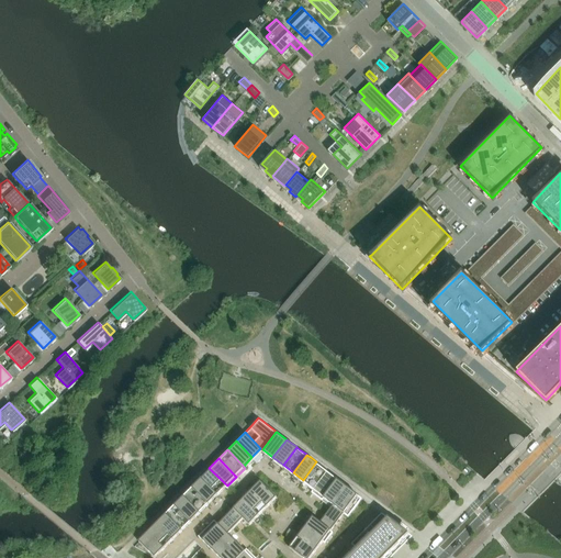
[(316,461),(303,480),(312,487),(326,469),(325,469),(321,465),(316,461)]
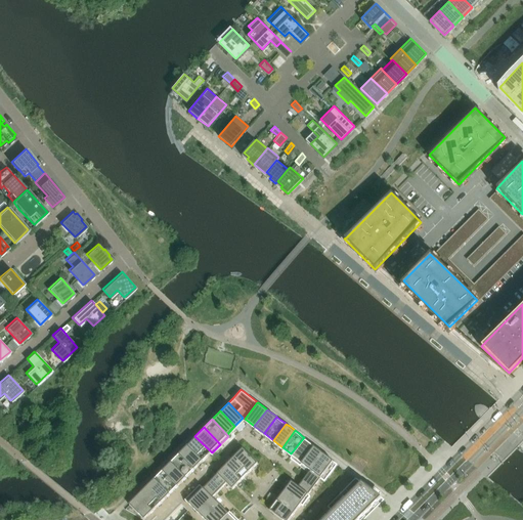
[(187,443),(187,444),(202,459),(203,459),(210,451),(211,452),(212,452),(194,436),(191,439),(187,443)]
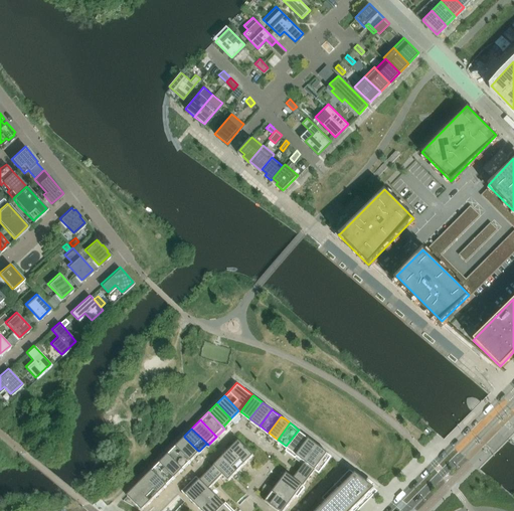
[(286,446),(285,448),(295,456),(296,454),(309,437),(308,437),(303,433),(299,430),(286,446)]
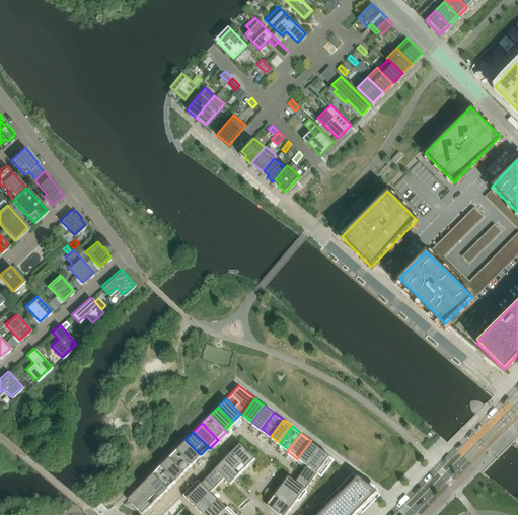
[(186,440),(176,448),(192,462),(197,458),(199,455),(200,454),(186,440)]
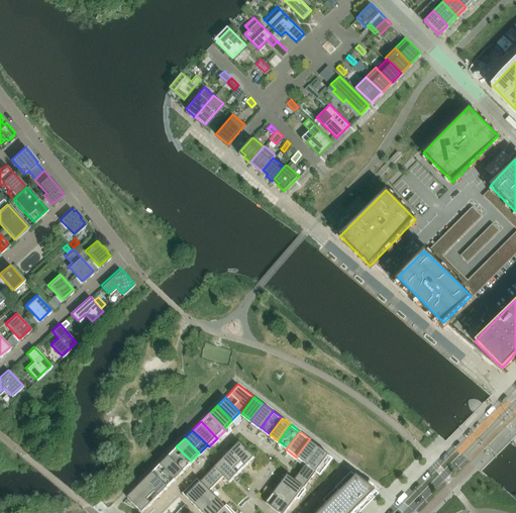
[(310,438),(297,455),(305,462),(318,445),(317,444),(313,441),(310,438)]
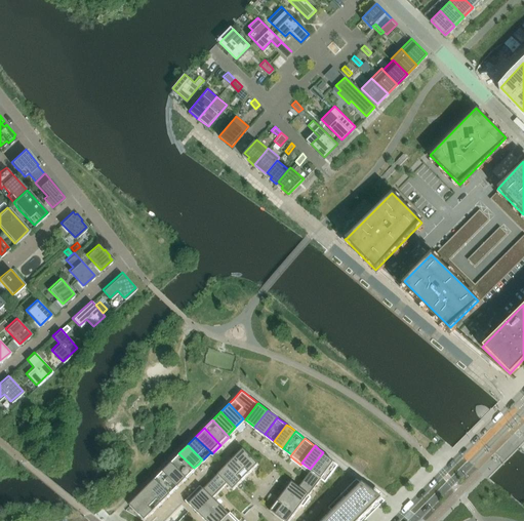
[(243,446),(234,455),(249,470),(252,467),(257,462),(255,459),(243,446)]
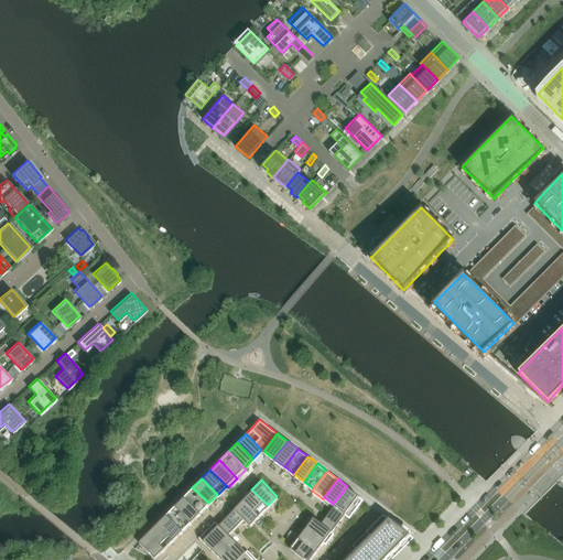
[(347,486),(333,504),(344,513),(348,516),(360,499),(356,496),(357,494),(352,490),(347,486)]
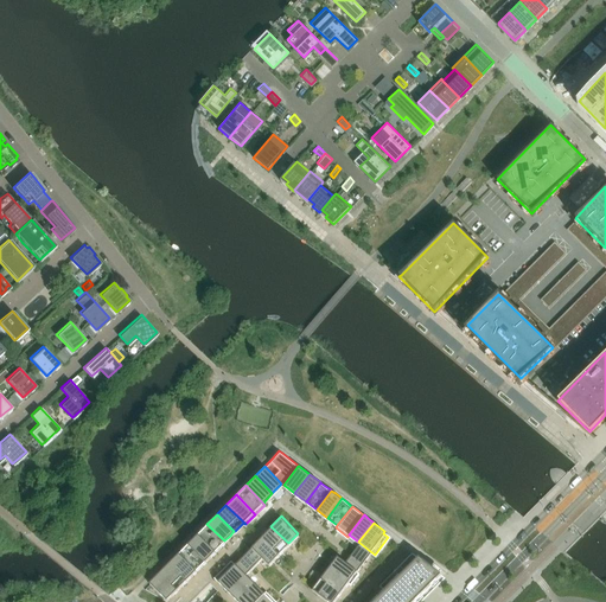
[(206,524),(197,533),(215,550),(221,545),(223,542),(224,540),(206,524)]
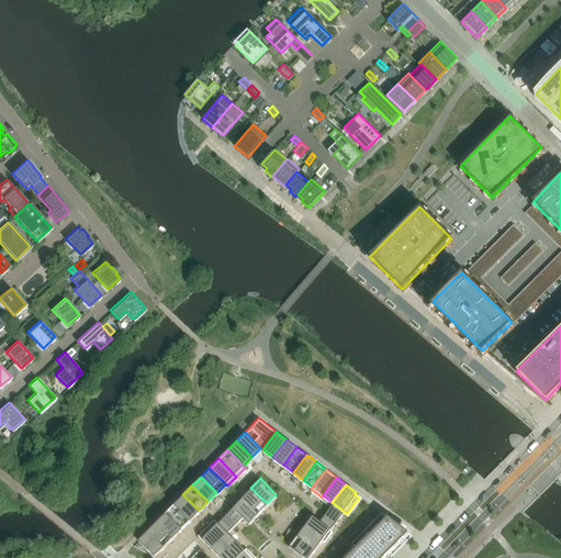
[(250,488),(242,497),(258,513),(261,509),(266,504),(267,503),(250,488)]
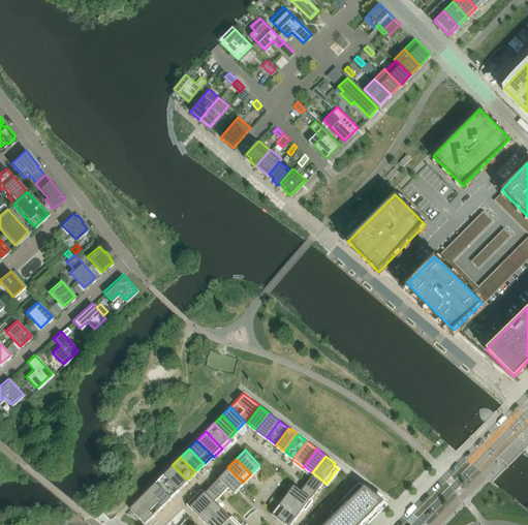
[(172,465),(163,473),(179,489),(179,488),(183,484),(185,482),(187,480),(172,465)]
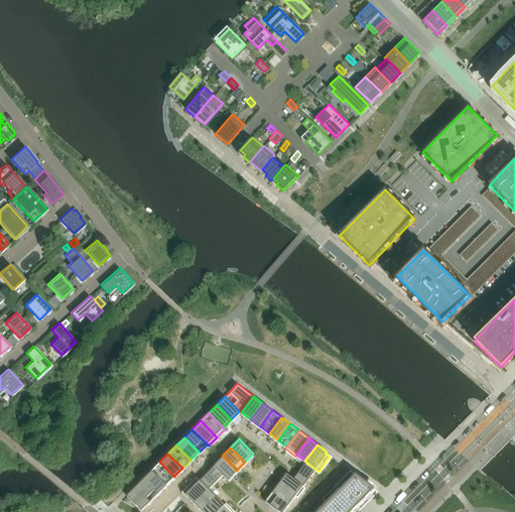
[(215,463),(214,464),(222,473),(228,479),(230,477),(231,477),(232,475),(236,471),(237,471),(222,456),(215,463)]
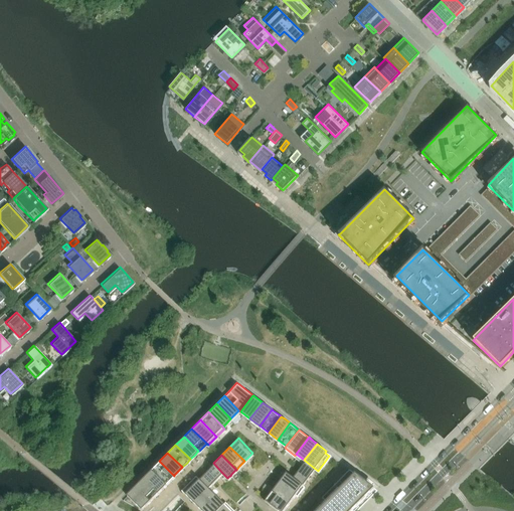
[(298,468),(293,476),(302,483),(314,468),(304,460),(301,465),(298,468)]
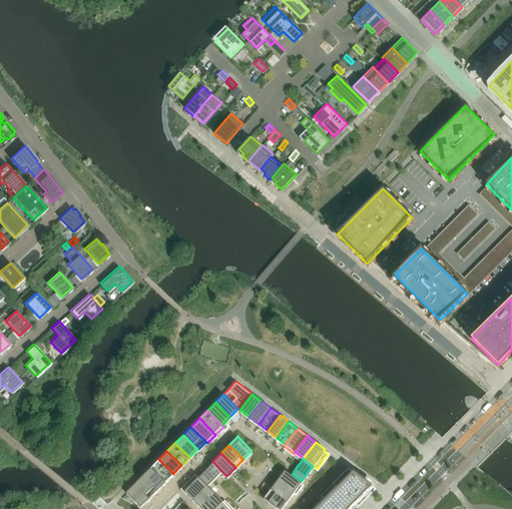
[(158,459),(150,467),(165,482),(165,481),(169,477),(171,475),(173,474),(158,459)]
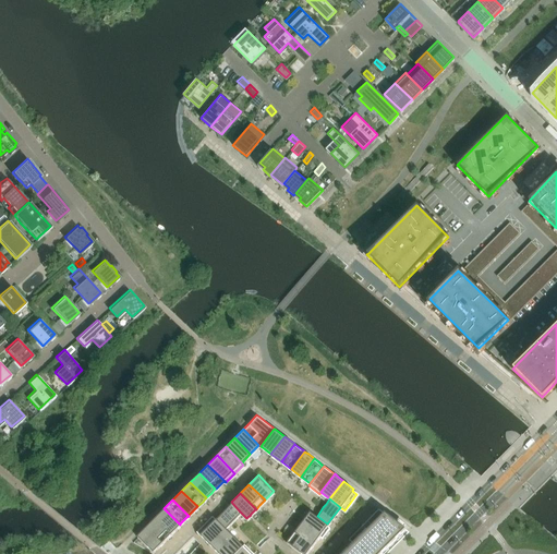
[(229,504),(216,517),(226,527),(240,513),(240,512),(231,502),(230,503),(229,504)]
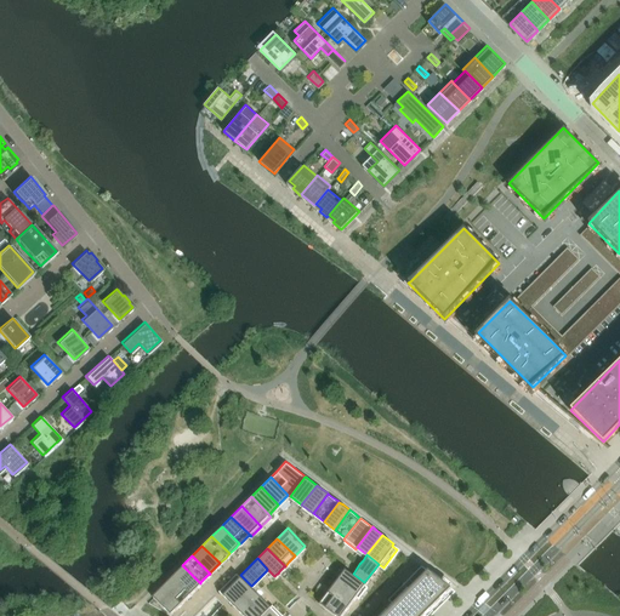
[(182,565),(172,575),(191,593),(191,592),(195,587),(198,586),(200,583),(182,565)]
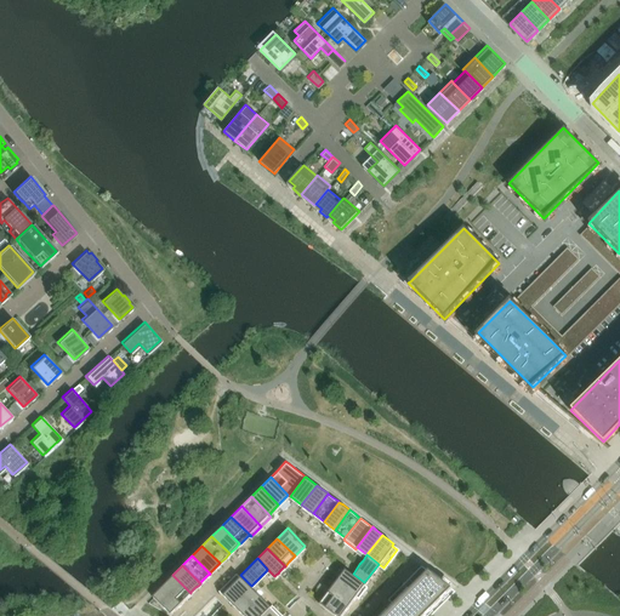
[(421,615),(451,587),(425,566),(408,583),(404,580),(387,597),(391,600),(375,615),(421,615)]
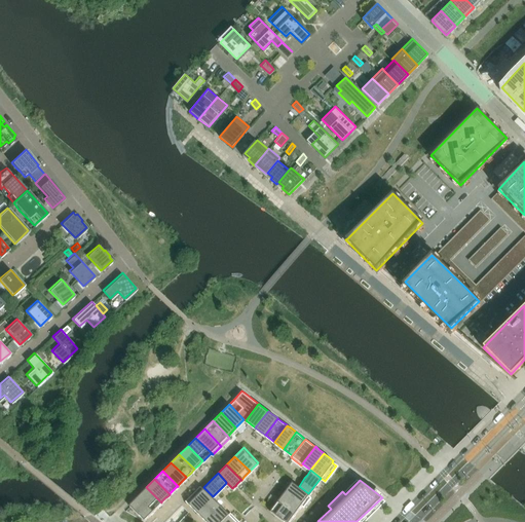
[(285,490),(285,491),(301,504),(303,506),(310,495),(308,493),(299,486),(292,481),(289,485),(285,490)]
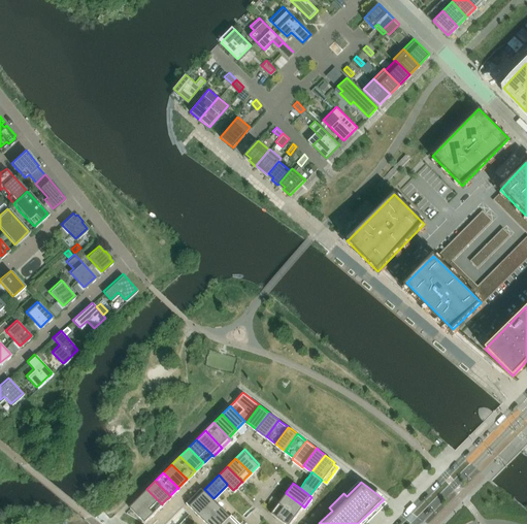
[(188,498),(186,500),(194,510),(198,514),(213,498),(204,489),(200,486),(188,498)]
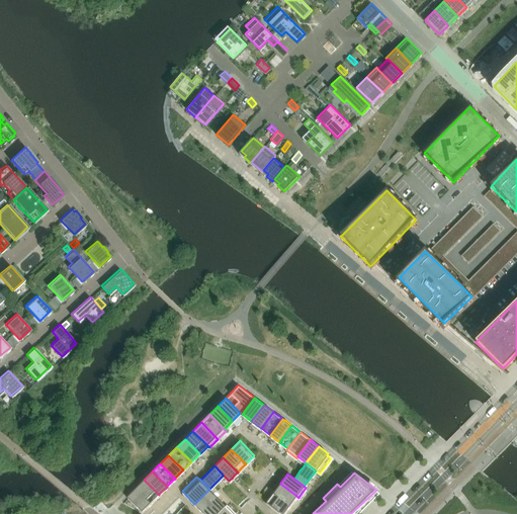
[(144,480),(136,488),(150,503),(151,502),(155,498),(156,497),(159,495),(144,480)]
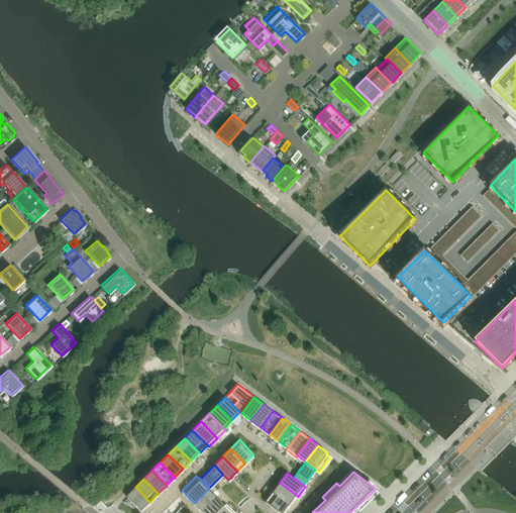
[(273,491),(273,492),(289,504),(296,495),(280,483),(277,486),(273,491)]
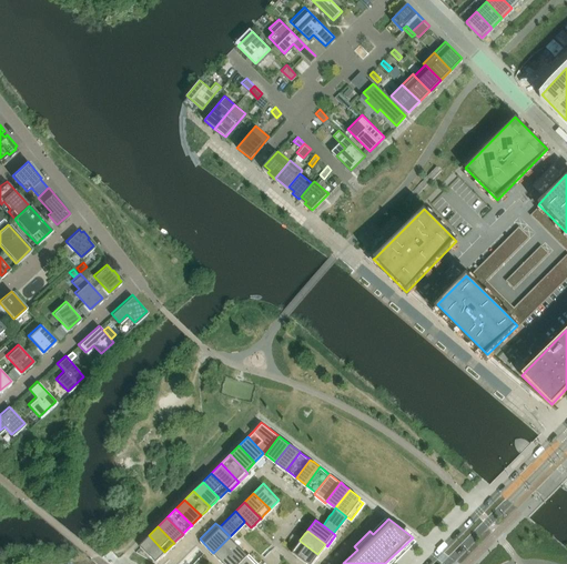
[(149,535),(140,545),(153,559),(154,560),(155,561),(157,561),(161,555),(164,552),(149,535)]
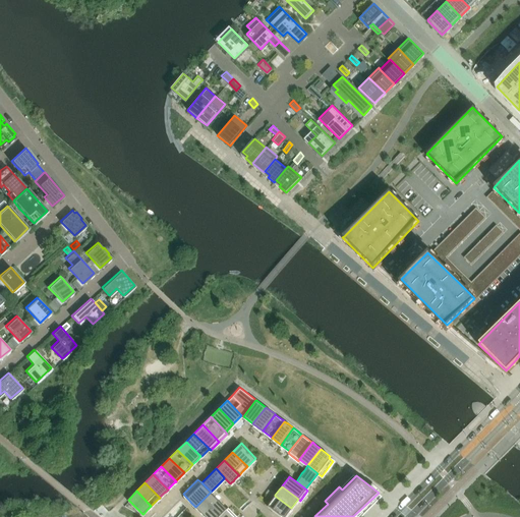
[(211,492),(195,507),(196,507),(200,511),(204,514),(218,500),(211,492)]
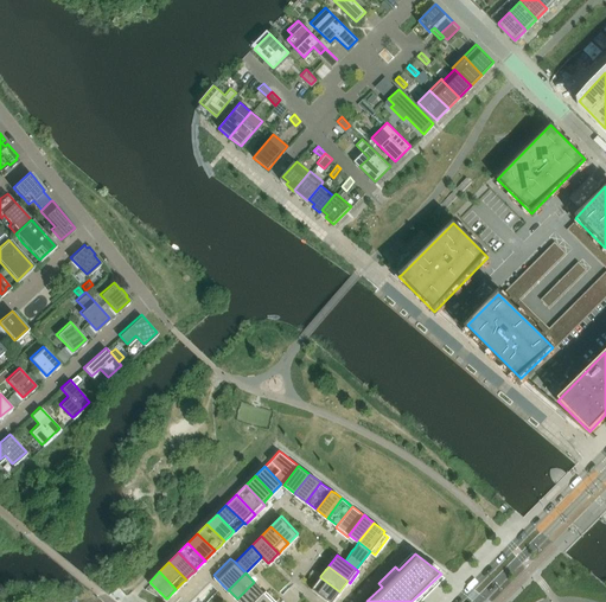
[(314,584),(312,588),(314,590),(330,601),(331,601),(339,591),(320,577),(314,584)]
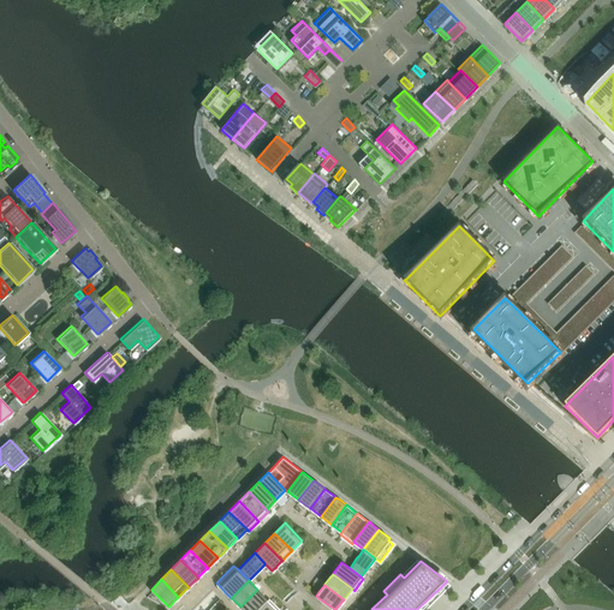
[(257,590),(240,606),(240,608),(243,609),(255,609),(267,598),(257,590)]
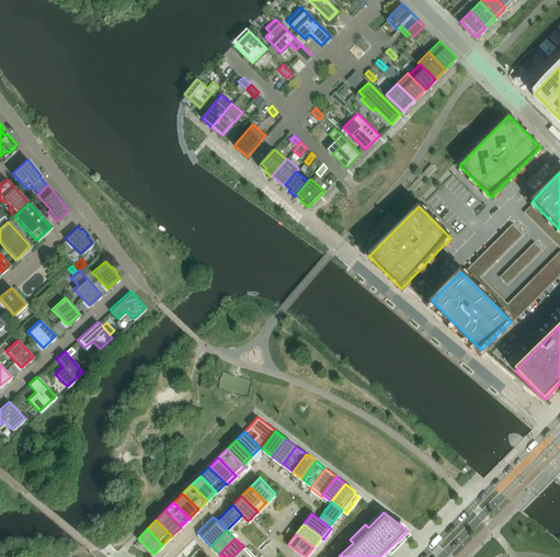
[(243,546),(232,556),(250,556),(254,554),(246,545),(243,546)]
